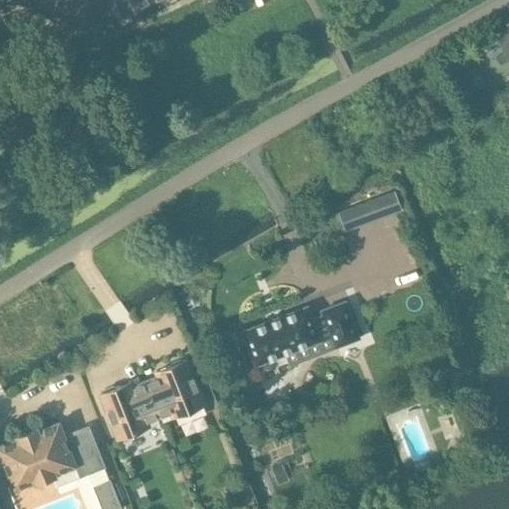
[(35,0),(40,8),(48,11),(49,12),(52,0),(35,0)]
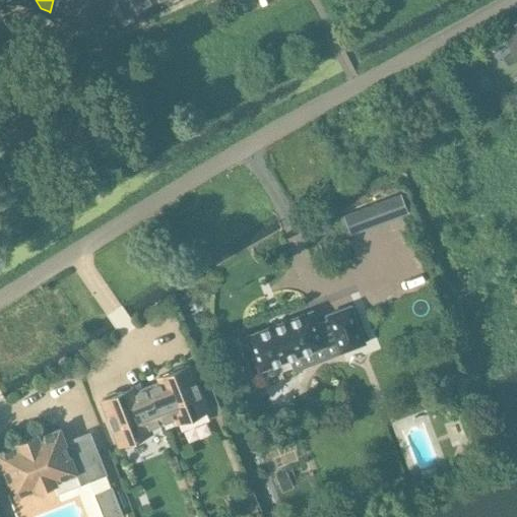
[(75,0),(53,0),(50,12),(49,11),(47,16),(67,23),(75,0)]
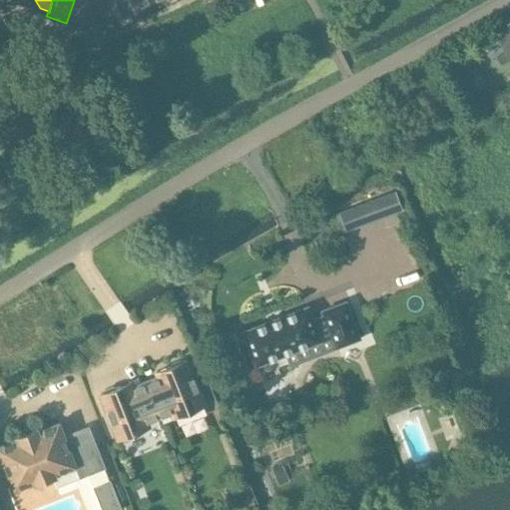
[(117,18),(108,0),(96,0),(88,25),(89,25),(97,28),(117,18)]
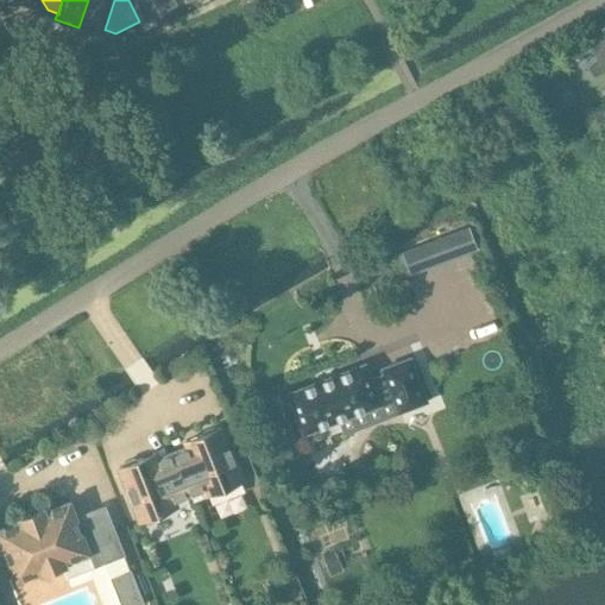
[(128,0),(139,21),(140,25),(164,13),(157,0),(128,0)]
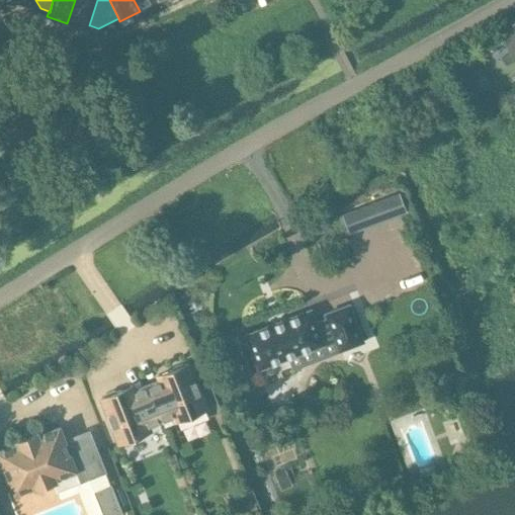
[(156,0),(134,0),(140,11),(158,2),(156,0)]
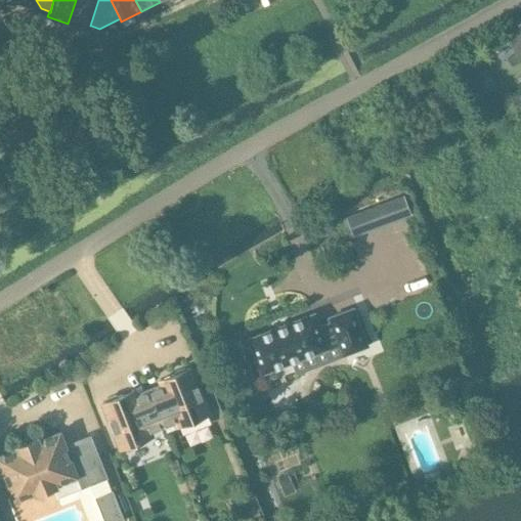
[(348,221),(356,242),(414,217),(405,198),(348,221)]
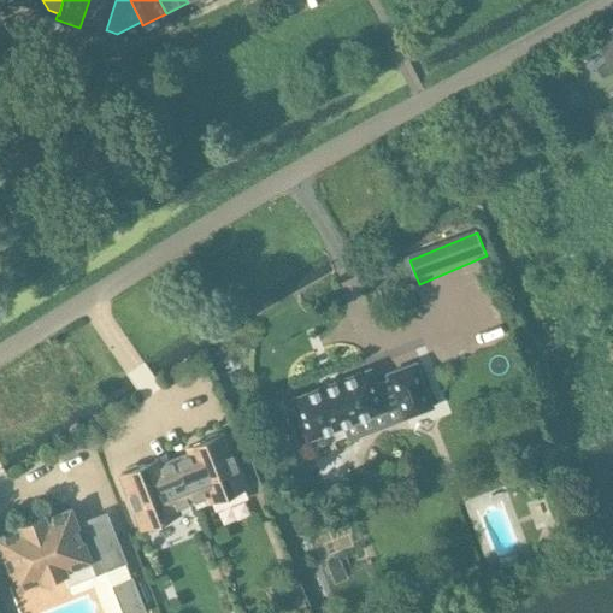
[(372,371),(294,401),(311,443),(389,413),(388,411),(387,410),(401,405),(407,420),(435,410),(418,366),(390,377),(393,383),(378,388),(373,373),(372,371)]
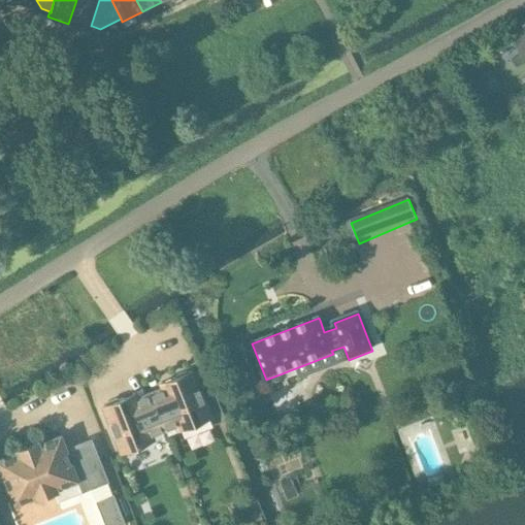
[(212,420),(194,373),(191,375),(188,373),(179,376),(178,380),(163,386),(166,391),(153,397),(166,432),(179,426),(182,432),(212,420)]
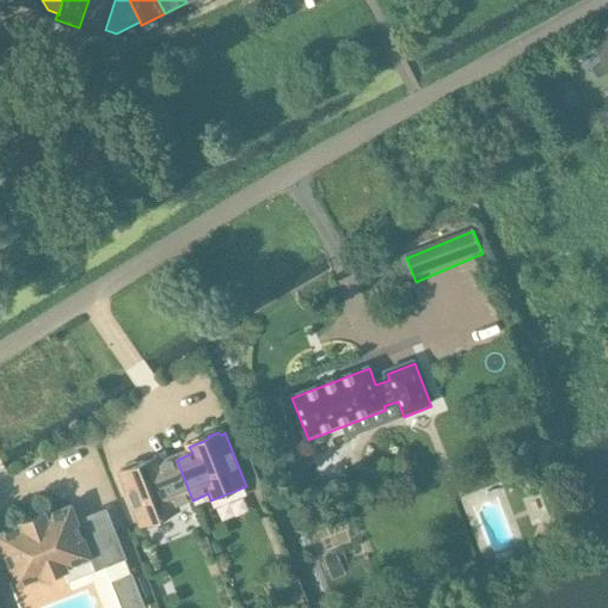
[(192,501),(177,460),(161,466),(158,459),(141,466),(137,465),(128,468),(126,472),(122,473),(143,527),(179,513),(177,507),(192,501)]
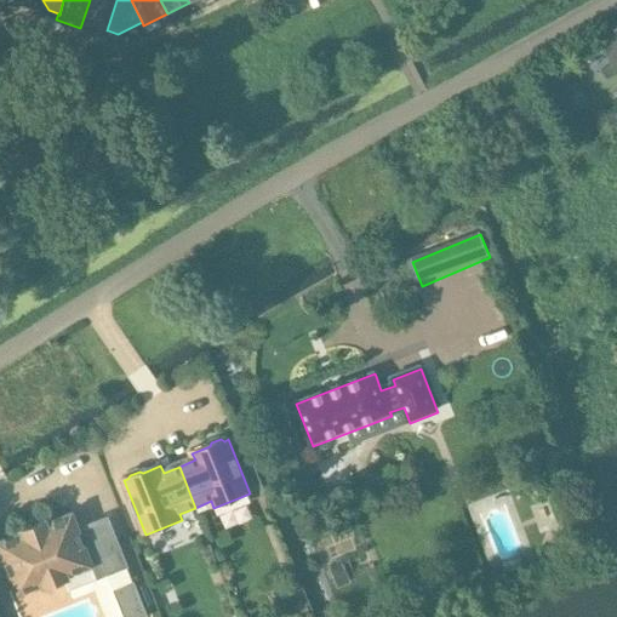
[(147,616),(109,523),(80,535),(73,516),(49,526),(47,523),(23,532),(24,536),(0,546),(4,552),(0,553),(0,564),(21,616),(147,616)]
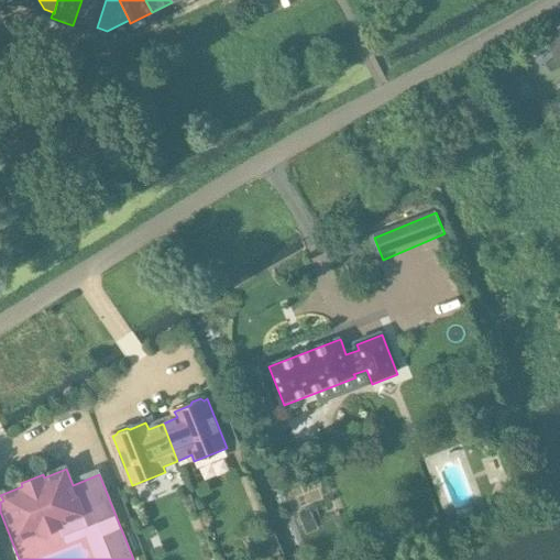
[(313,514),(302,518),(309,535),(319,530),(313,514)]
